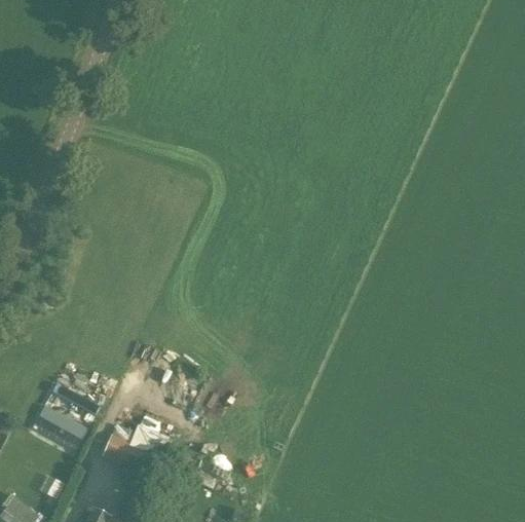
[(88,427),(45,404),(39,415),(82,439),(88,427)]
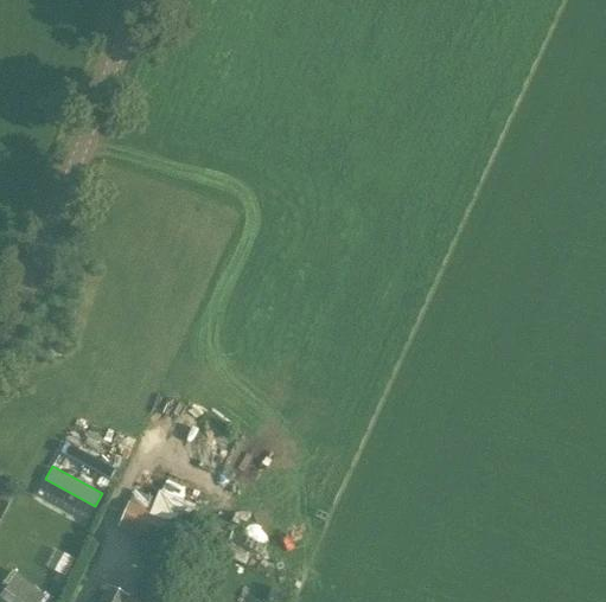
[(176,551),(190,512),(173,505),(170,516),(128,499),(116,526),(176,551)]
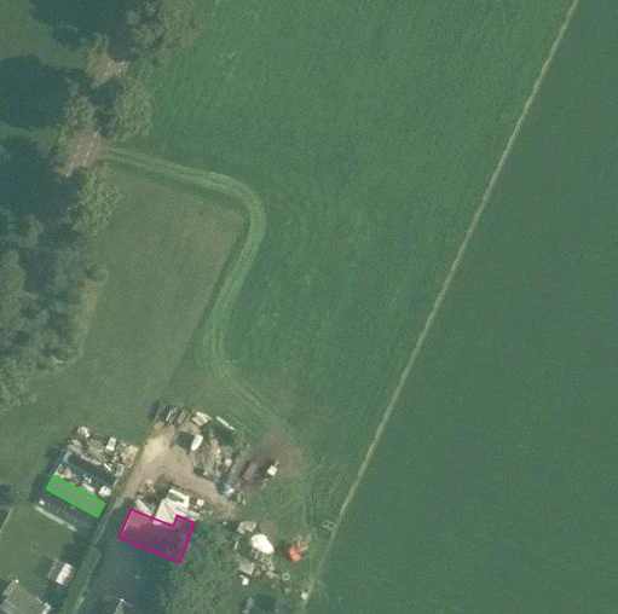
[(65,585),(75,567),(64,562),(55,579),(65,585)]
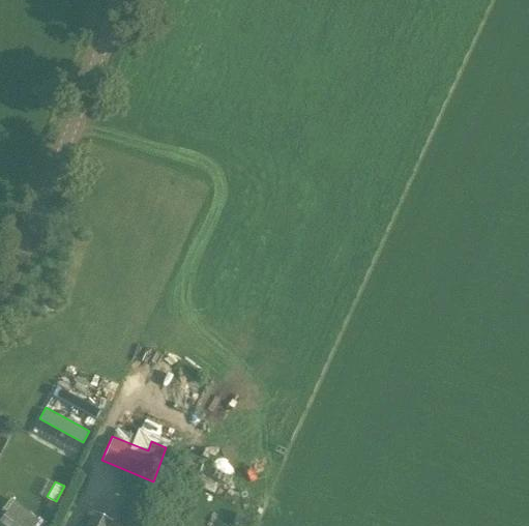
[(7,507),(0,517),(0,519),(9,525),(43,525),(47,523),(33,514),(38,506),(19,492),(15,498),(10,495),(4,504),(7,507)]
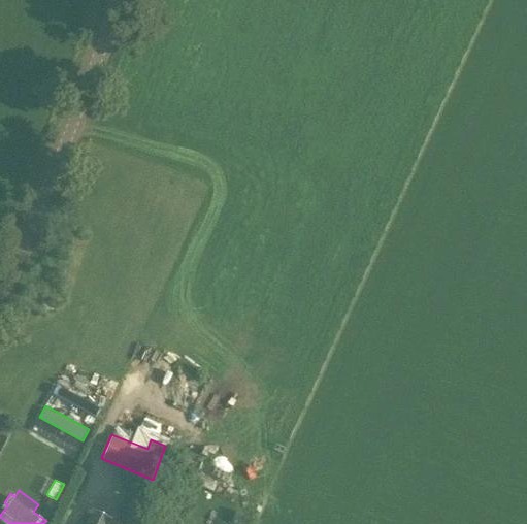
[(106,523),(110,518),(94,510),(86,523),(106,523)]
